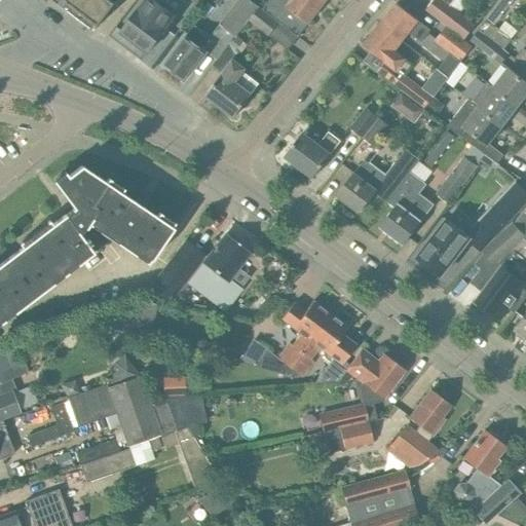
[(72,0),(69,4),(97,26),(96,26),(98,27),(117,0),(72,0)]
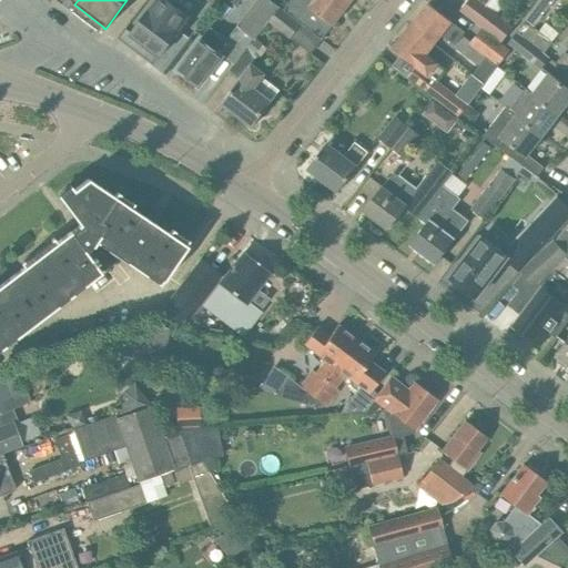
[(139,24),(132,33),(146,44),(160,56),(166,47),(174,38),(179,32),(184,24),(190,18),(175,7),(165,0),(158,0),(155,3),(150,10),(145,16),(139,24)]
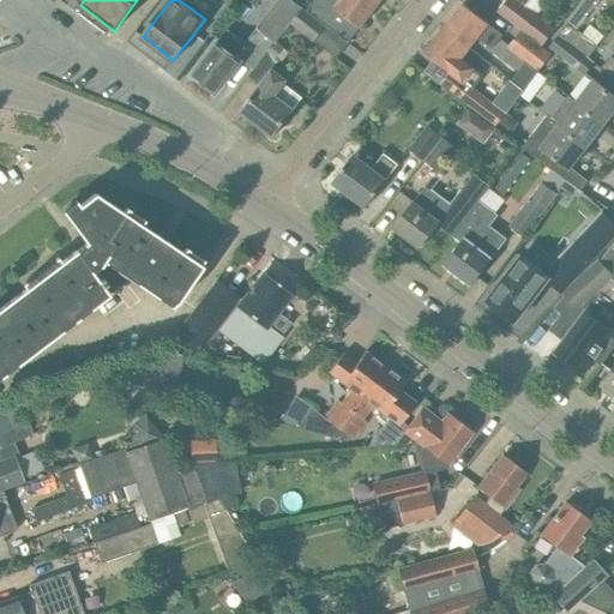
[(293,0),(283,0),(260,30),(276,42),(290,23),(304,7),(293,0)]
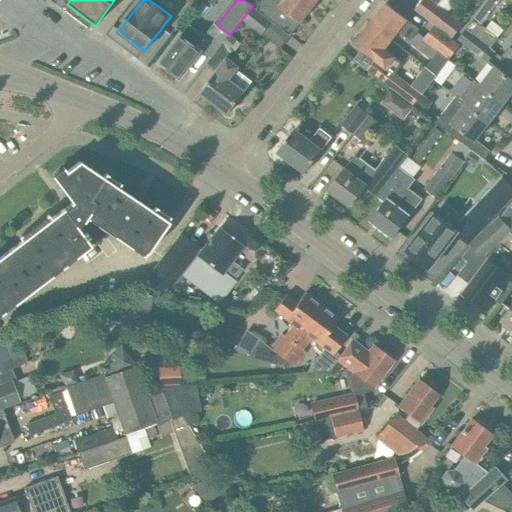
[(262,0),(256,8),(270,19),(278,8),(299,24),(300,22),(316,2),(313,0),(262,0)]
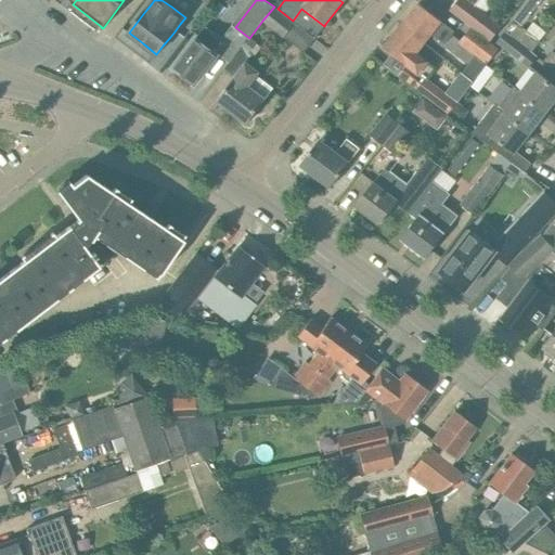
[(470,26),(469,28),(489,43),(503,26),(475,4),(478,0),(457,0),(450,10),(470,26)]
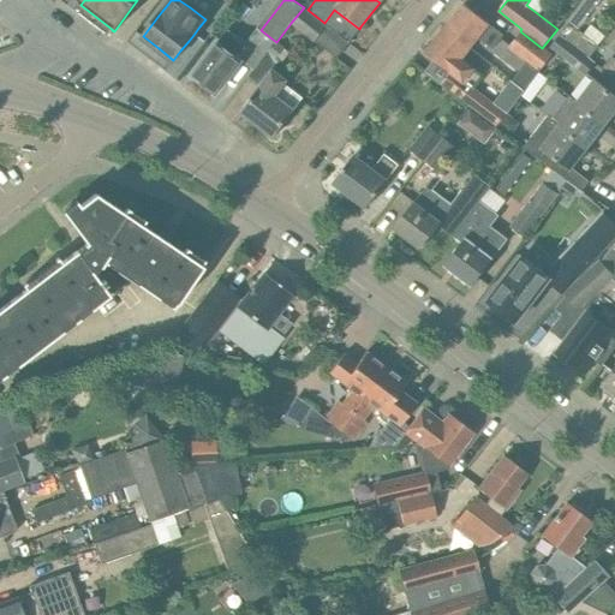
[(585,0),(569,22),(577,27),(596,0),(585,0)]
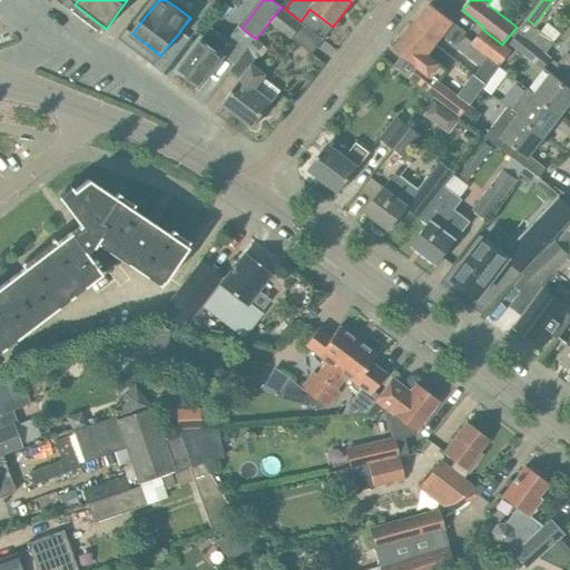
[(430,3),(412,26),(435,45),(446,31),(460,41),(467,32),(453,21),(430,3)]
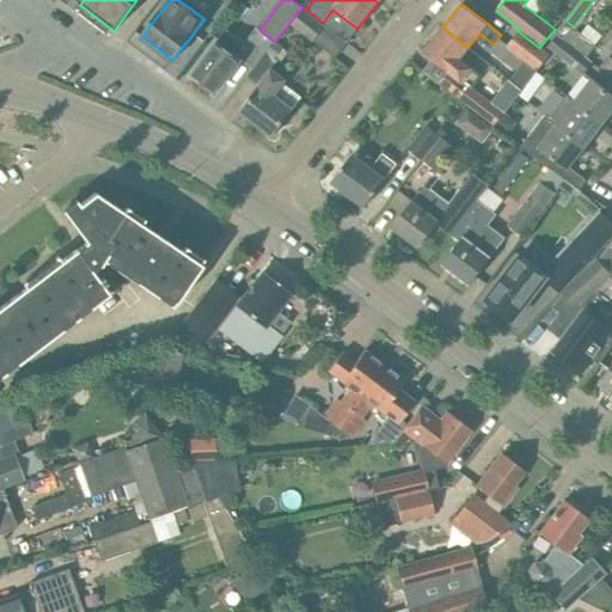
[(303,7),(289,23),(313,42),(325,25),(323,23),(306,10),(303,6),(303,7)]
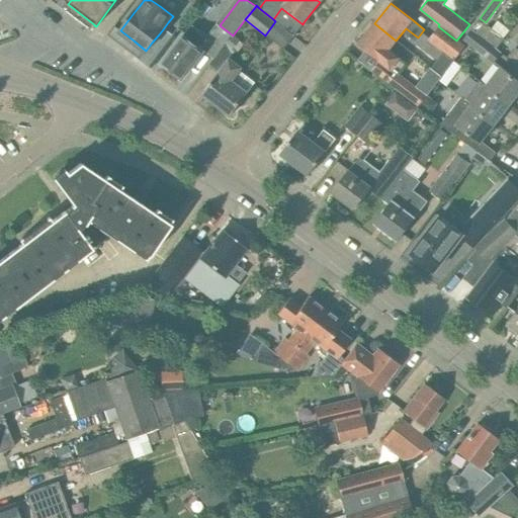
[(389,50),(396,40),(374,23),(358,45),(379,61),(380,61),(374,68),(393,82),(408,64),(389,50)]
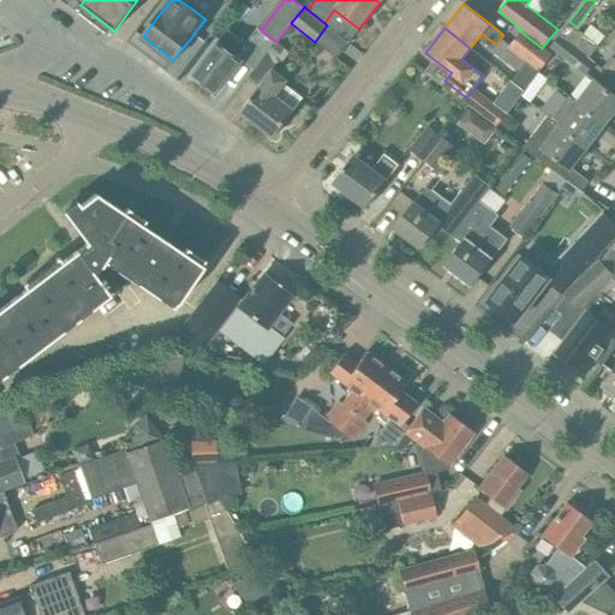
[(207,55),(192,75),(216,94),(252,47),(228,29),(221,37),(207,55)]
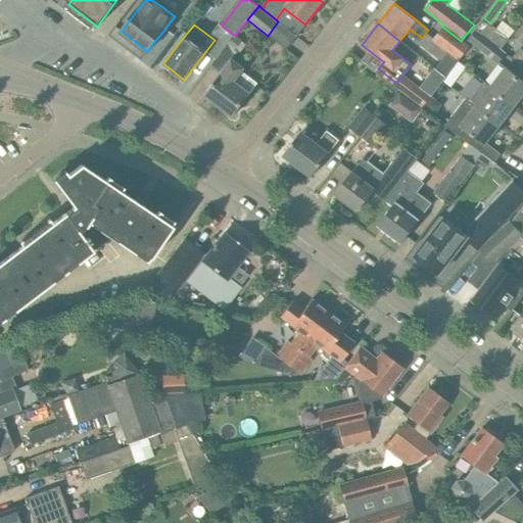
[(469,48),(461,41),(442,27),(432,40),(459,60),(469,48)]
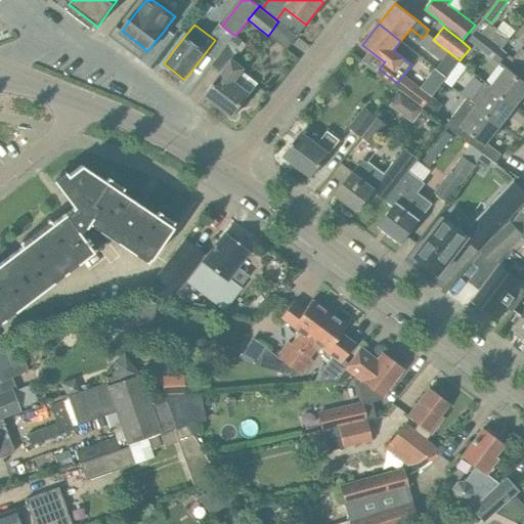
[(477,30),(476,31),(500,50),(508,41),(489,27),(483,34),(477,30)]
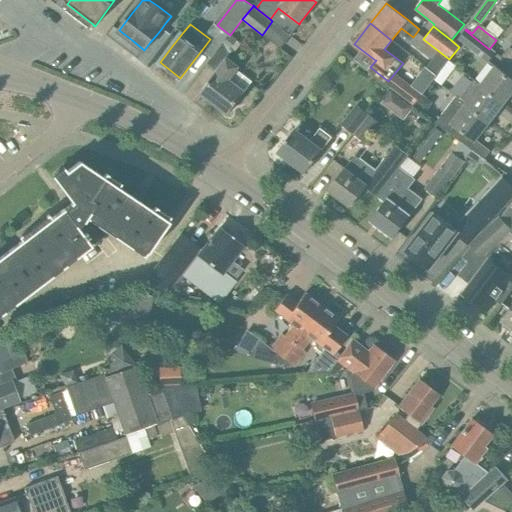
[(495,54),(489,49),(465,30),(458,39),(488,63),(495,54)]
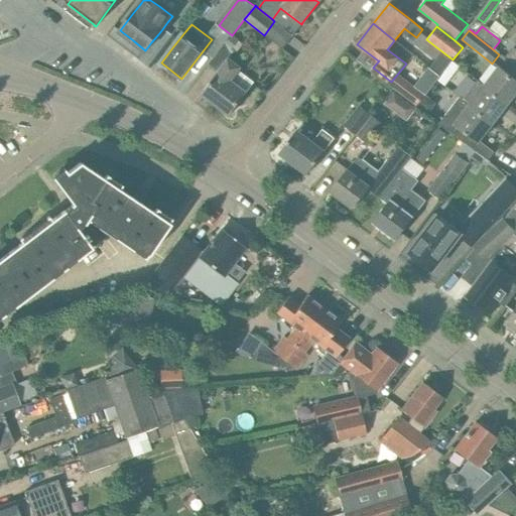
[(233,34),(225,44),(232,49),(240,39),(233,34)]
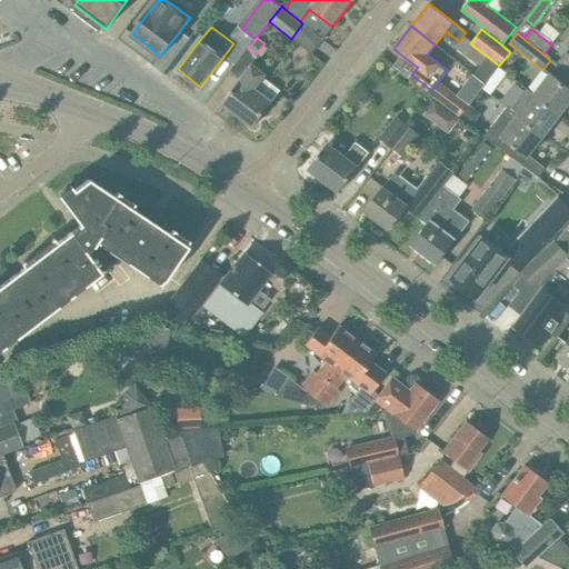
[(568,72),(568,56),(566,55),(558,65),(568,72)]
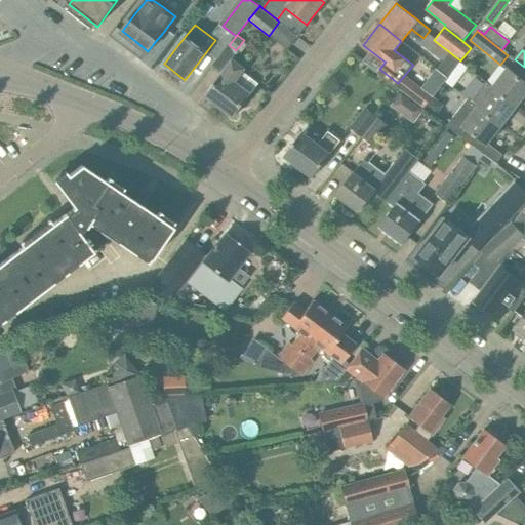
[(217,79),(205,95),(234,117),(258,84),(243,72),(244,70),(232,61),(223,73),(217,79)]
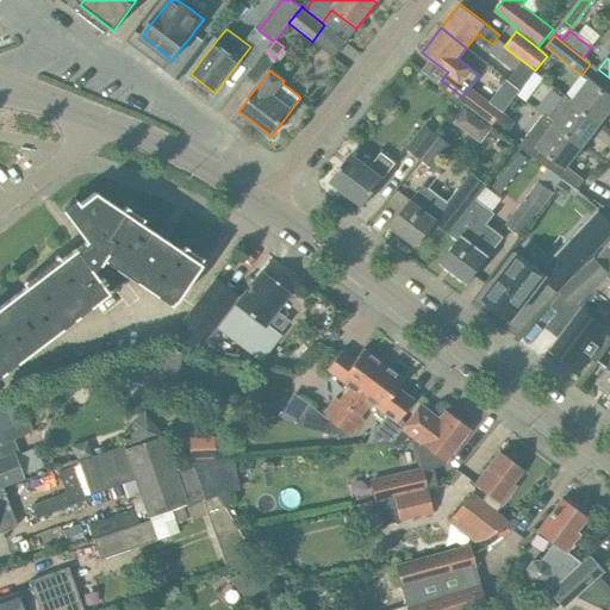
[(572,104),(598,124),(609,107),(609,93),(591,79),(572,104)]
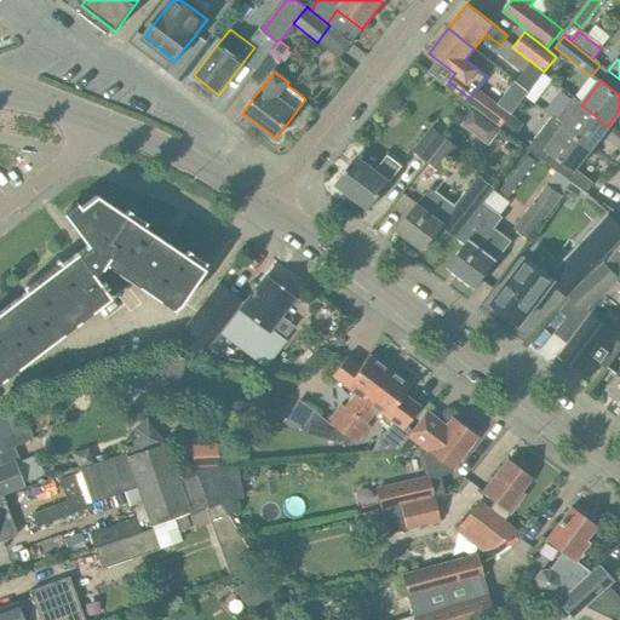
[(541,93),(534,87),(524,98),(533,104),(534,103),(541,93)]
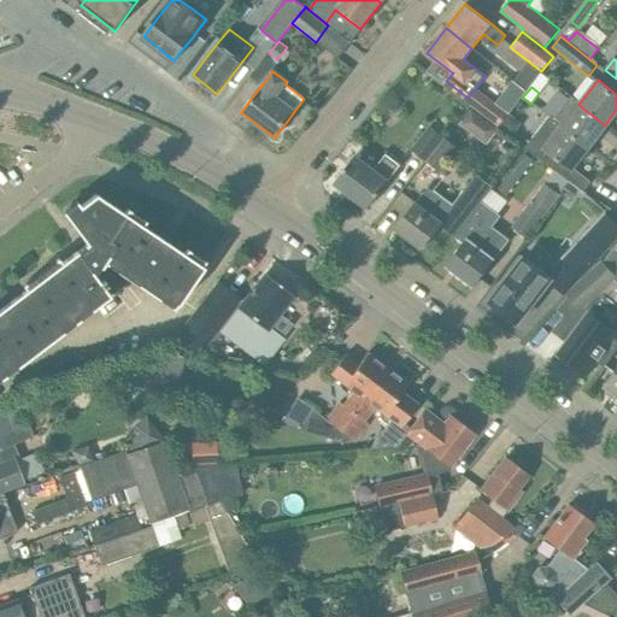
[(509,112),(481,90),(470,105),(498,127),(509,112)]
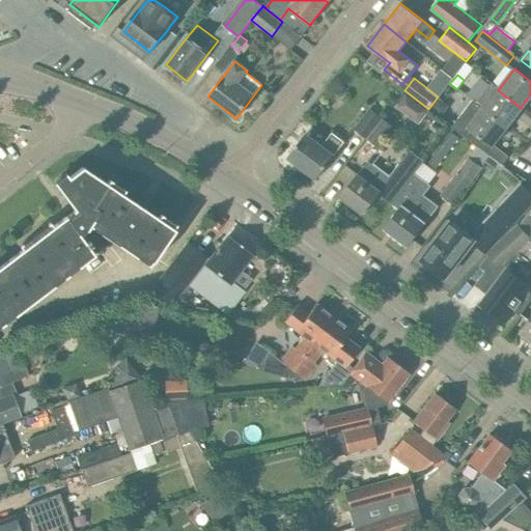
[(473,100),(472,102),(505,128),(521,108),(498,90),(491,85),(477,103),(473,100)]
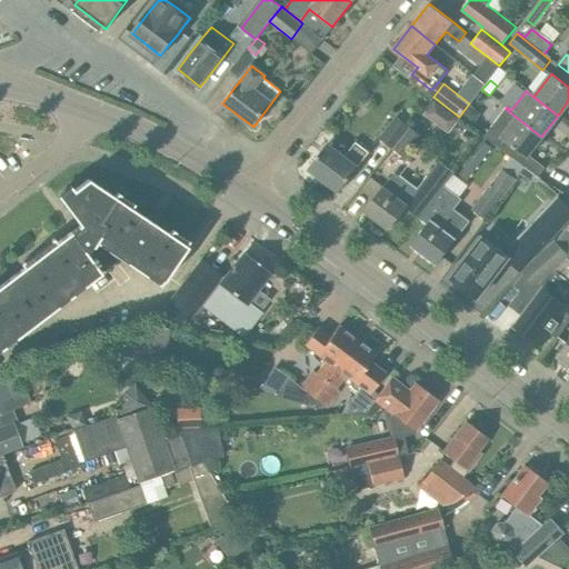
[(447,110),(435,101),(425,115),(437,123),(447,110)]
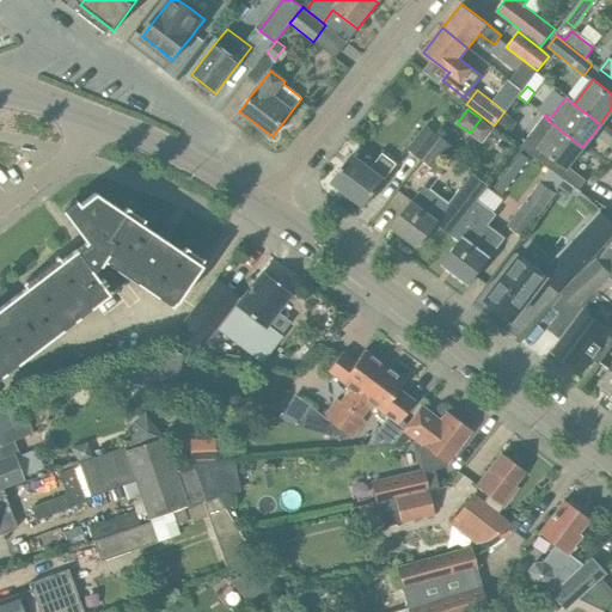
[(582,147),(544,117),(522,145),(580,190),(587,181),(568,165),(582,147)]
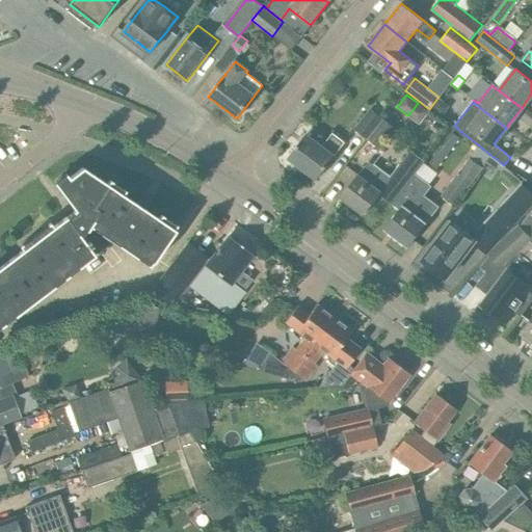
[(355,132),(366,140),(382,120),(373,112),(355,132)]
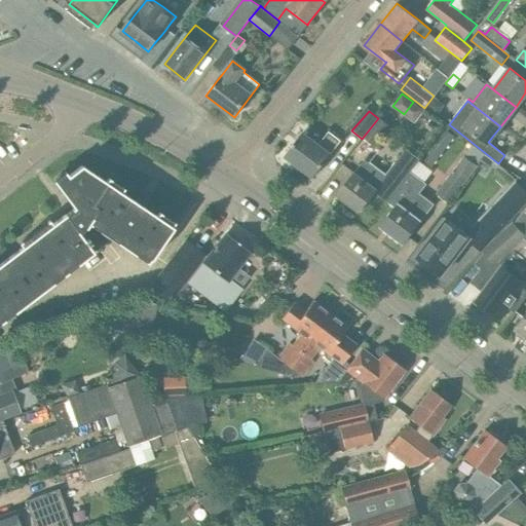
[(378,118),(362,139),(373,149),(390,128),(378,118)]
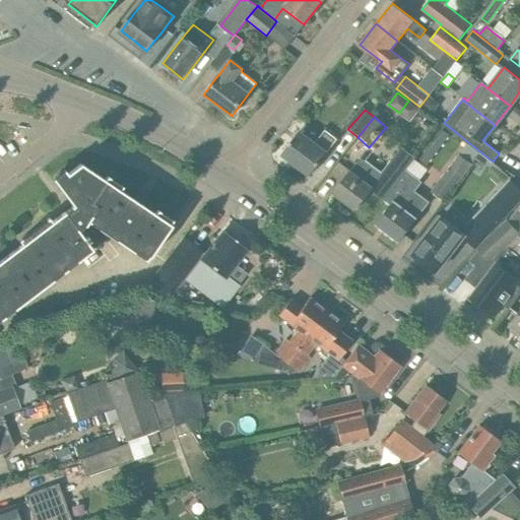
[(450,135),(442,129),(419,158),(428,165),(450,135)]
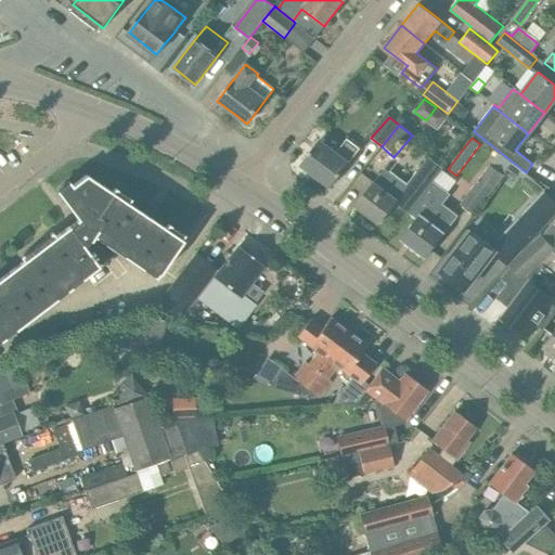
[(360,149),(347,139),(337,153),(319,140),(301,165),(331,188),(360,149)]
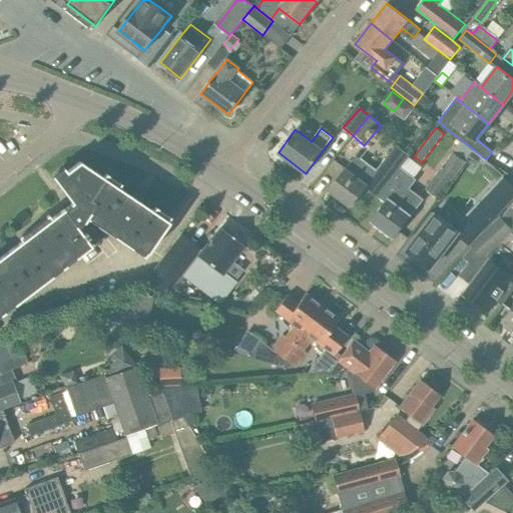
[(462,141),(454,152),(466,161),(467,161),(474,150),(462,141)]
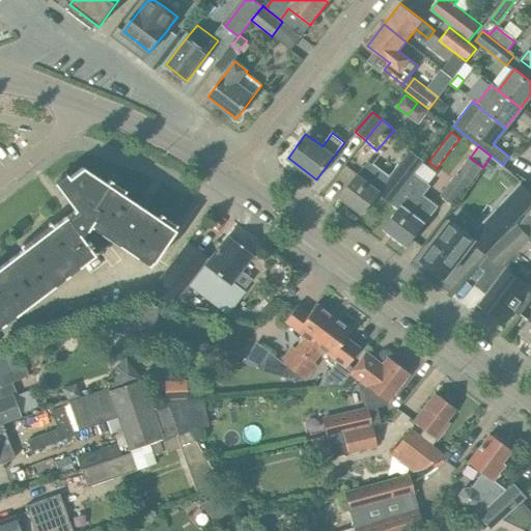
[(424,161),(410,150),(388,179),(368,164),(359,177),(357,175),(353,180),(340,197),(363,215),(379,194),(393,205),(416,175),(425,162),(424,161)]
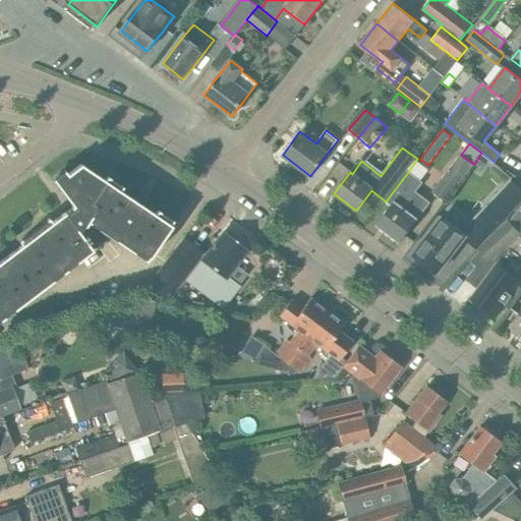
[(473,166),(460,157),(431,193),(445,204),(473,166)]
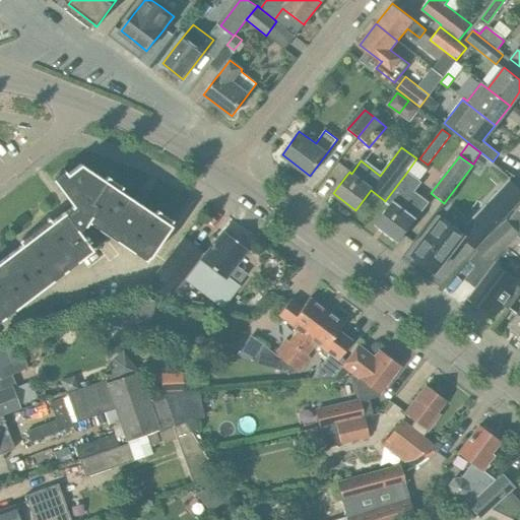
[(72,205),(90,217),(149,257),(172,224),(80,164),(67,174),(64,170),(53,179),(72,205)]
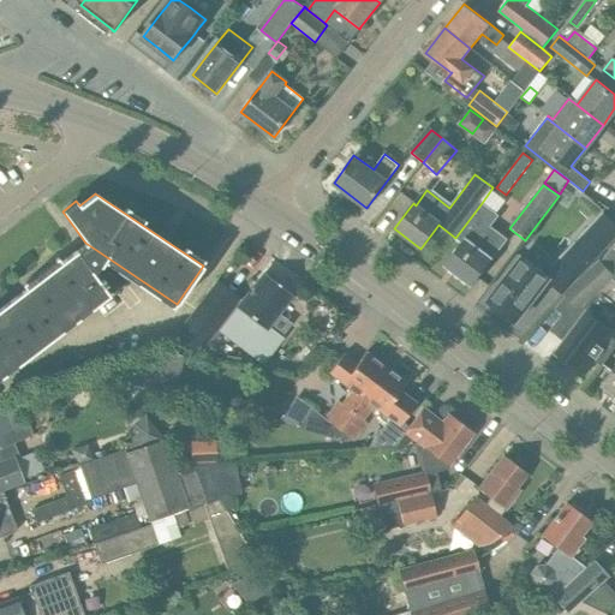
[(455,238),(461,242),(459,246),(443,266),(472,287),(487,268),(500,250),(507,240),(489,227),(497,216),(482,203),(455,238)]
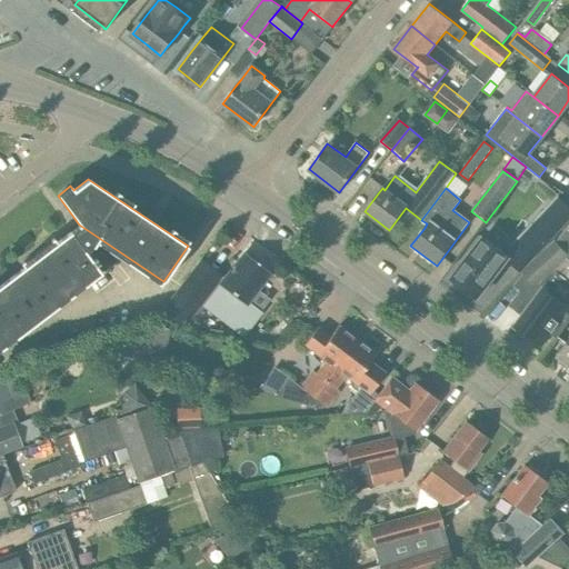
[(509,258),(521,269),(568,219),(568,207),(557,196),(503,252),(502,252),(508,257),(509,258)]
